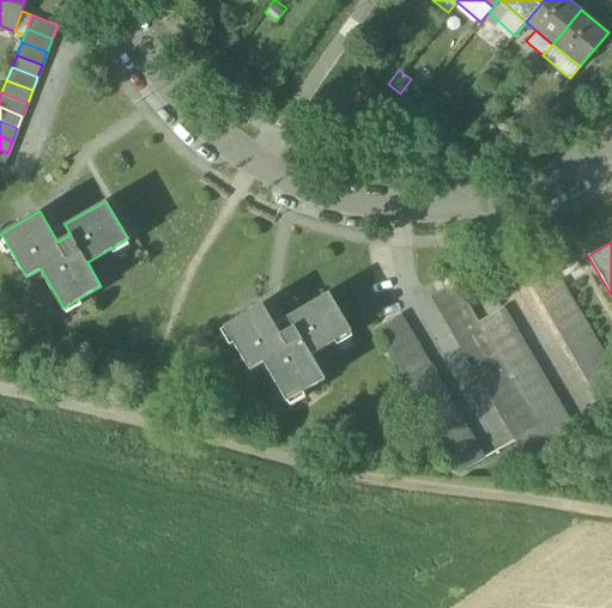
[(528,274),(534,286),(558,272),(551,260),(528,274)]
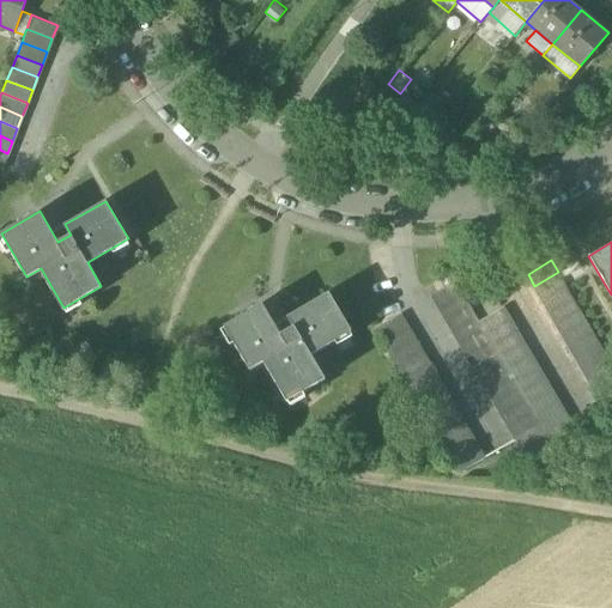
[(534,286),(541,298),(565,284),(558,272),(534,286)]
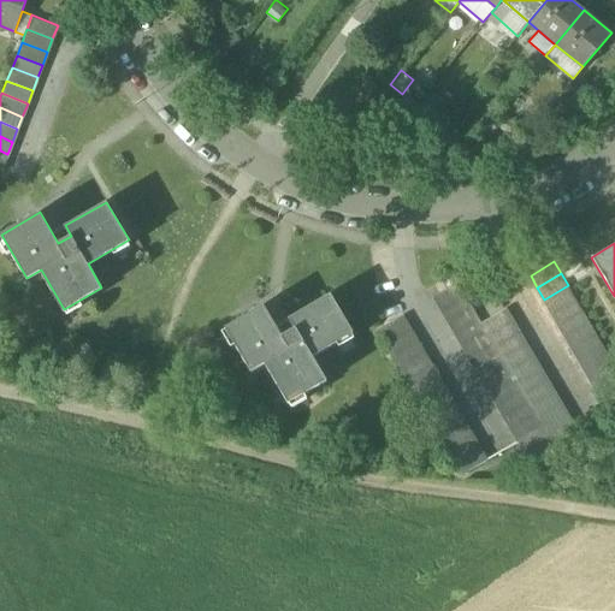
[(433,296),(441,308),(465,294),(457,282),(433,296)]
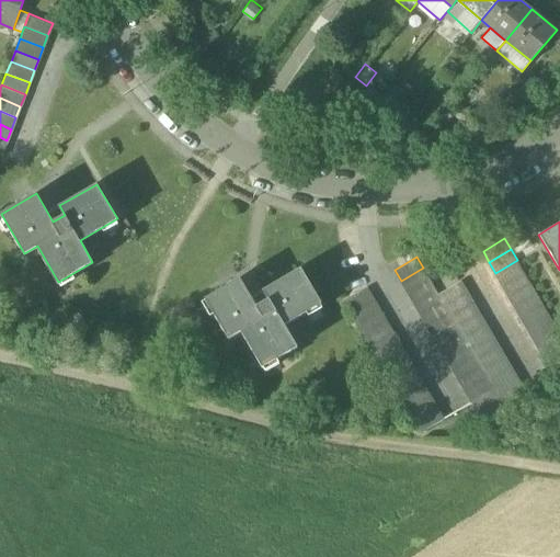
[(495,273),(502,284),(524,271),(517,260),(495,273)]
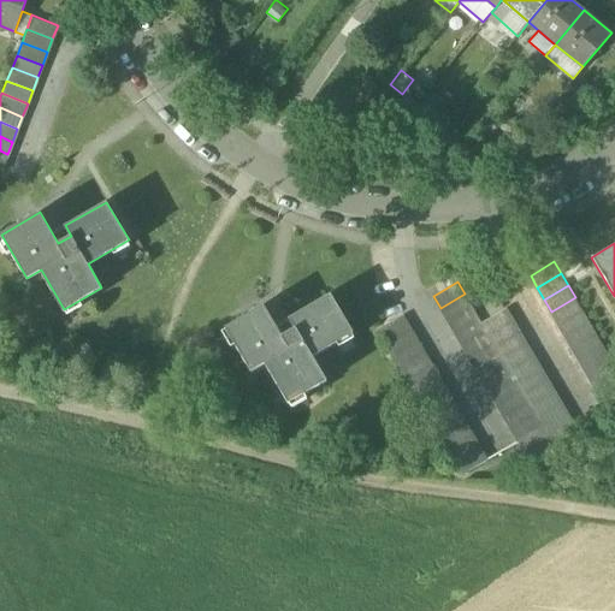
[(265,362),(289,402),(326,380),(312,356),(353,332),(331,294),(289,318),(295,328),(282,336),(264,304),(225,327),(252,371),(265,362)]
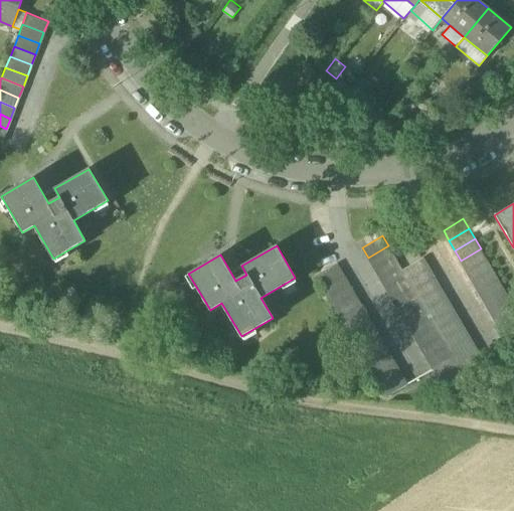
[(368,258),(374,268),(394,256),(388,245),(368,258)]
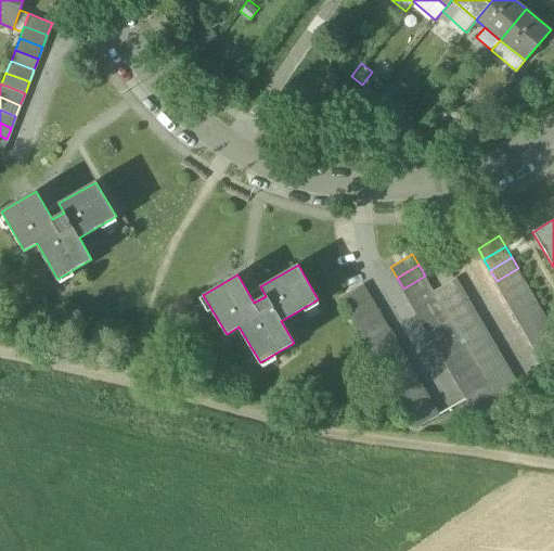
[(497,281),(503,292),(525,279),(518,268),(497,281)]
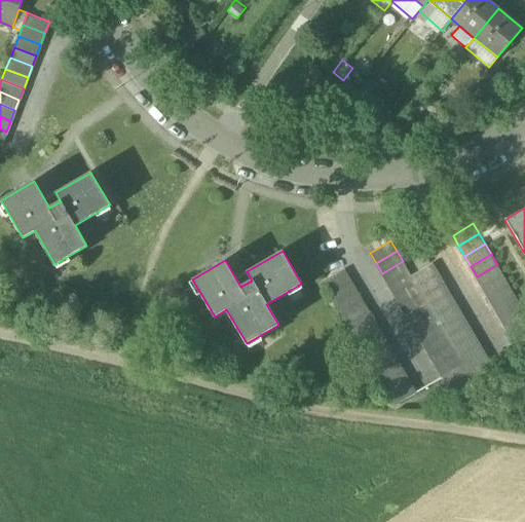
[(382,273),(388,284),(408,271),(403,261),(382,273)]
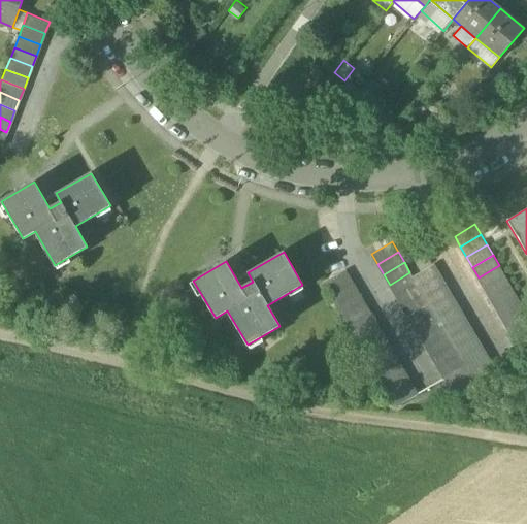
[(413,275),(420,287),(439,274),(433,263),(413,275)]
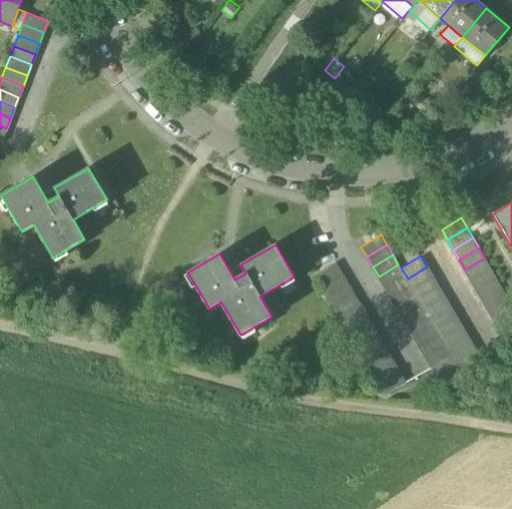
[(465,270),(471,280),(490,268),(485,258),(465,270)]
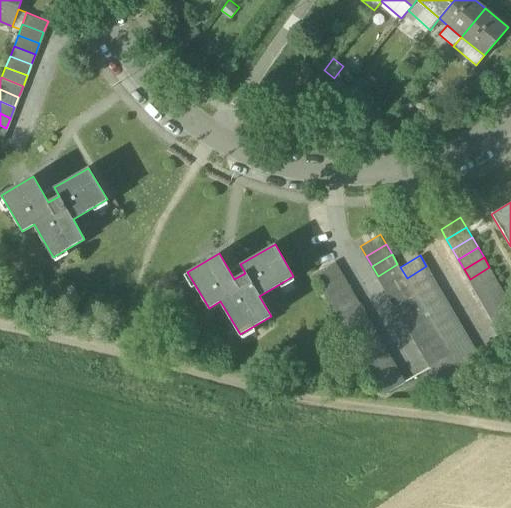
[(315,272),(321,282),(340,271),(334,261),(315,272)]
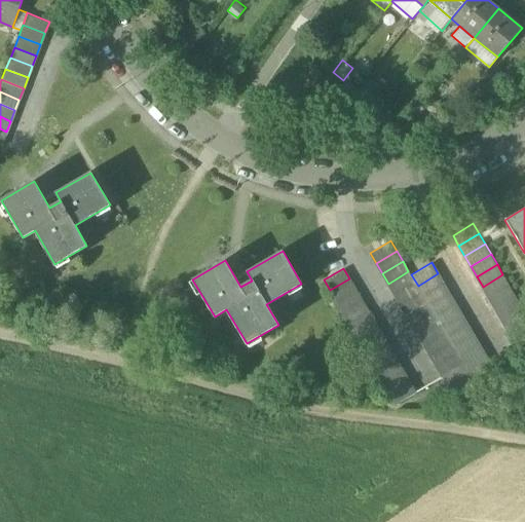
[(388,284),(395,294),(414,282),(408,271),(388,284)]
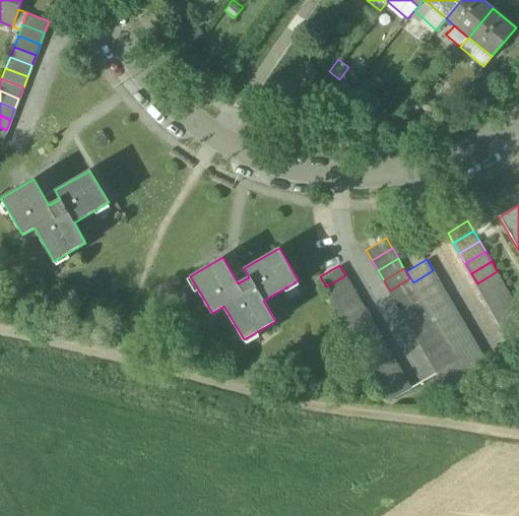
[(413,282),(419,294),(440,281),(433,270),(413,282)]
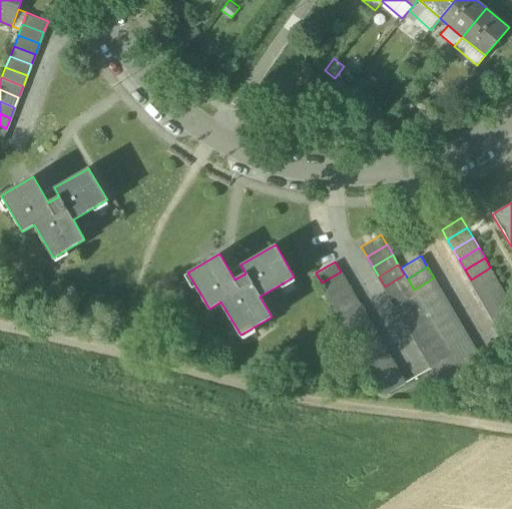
[(471,280),(477,290),(496,278),(490,268),(471,280)]
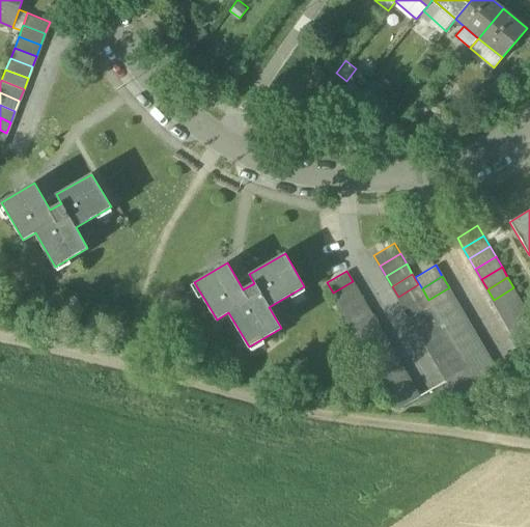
[(333,293),(338,303),(359,292),(353,281),(333,293)]
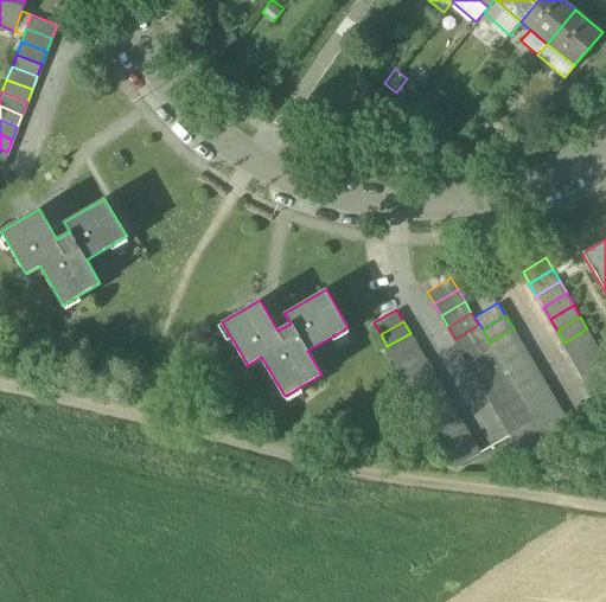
[(455,339),(461,351),(485,337),(478,325),(455,339)]
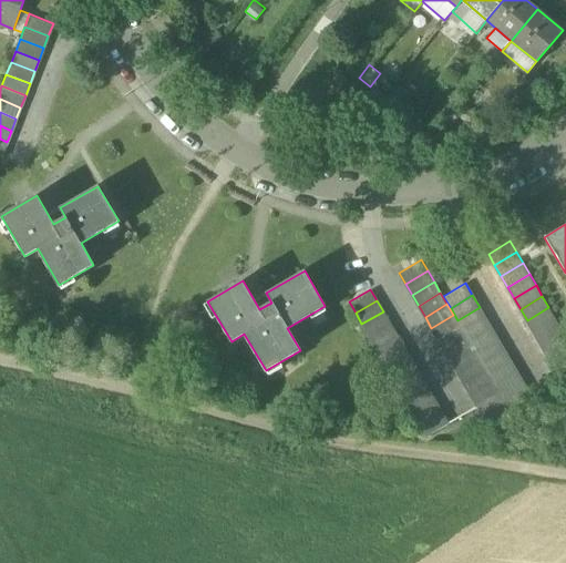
[(458,320),(465,331),(486,319),(480,307),(458,320)]
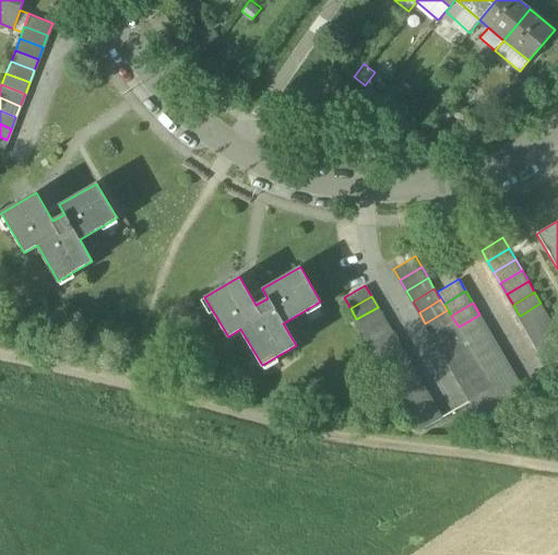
[(520,316),(525,327),(547,314),(541,303),(520,316)]
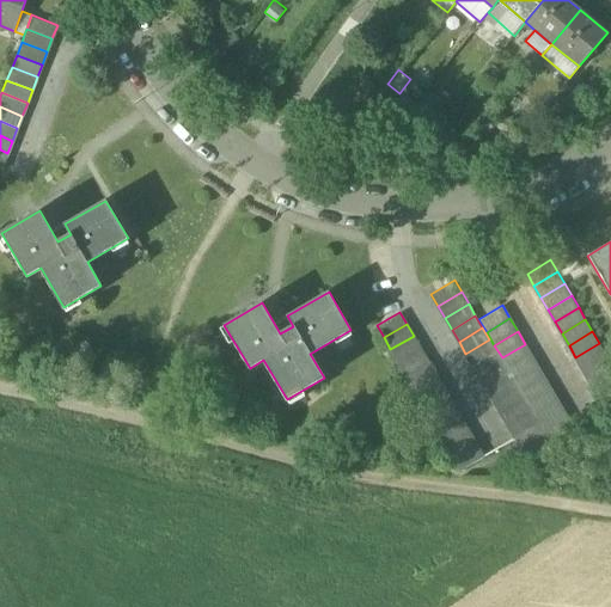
[(390,349),(397,361),(421,348),(414,336),(390,349)]
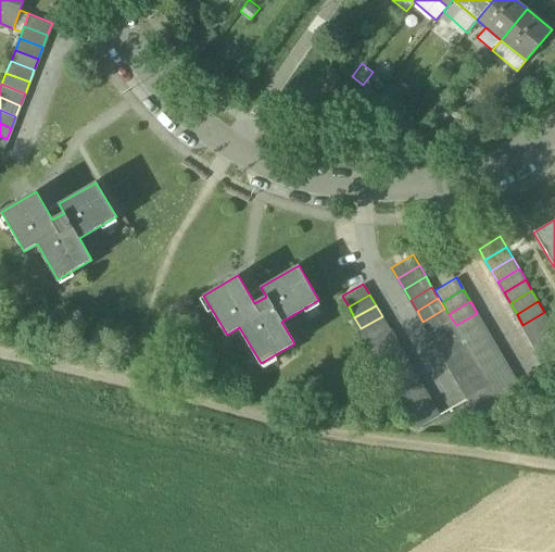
[(423,322),(429,333),(451,320),(444,309),(423,322)]
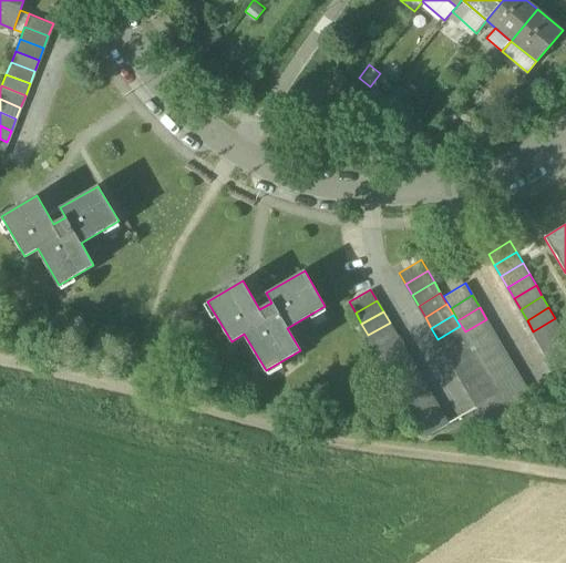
[(533,331),(539,343),(562,329),(555,318),(533,331)]
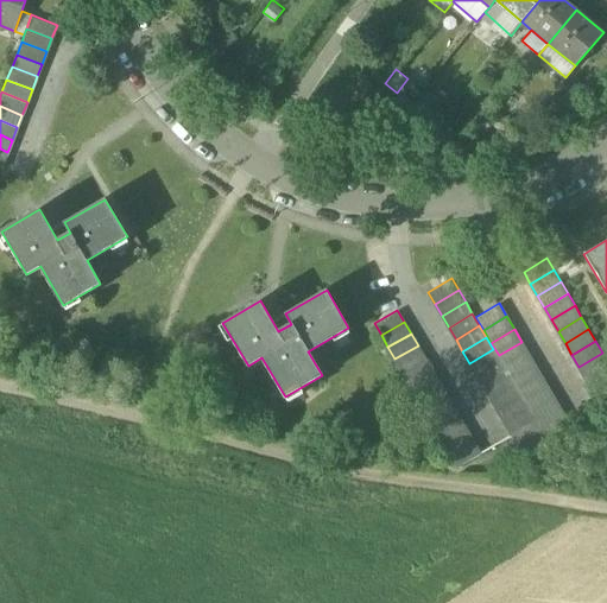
[(499,355),(506,368),(530,355),(522,342),(499,355)]
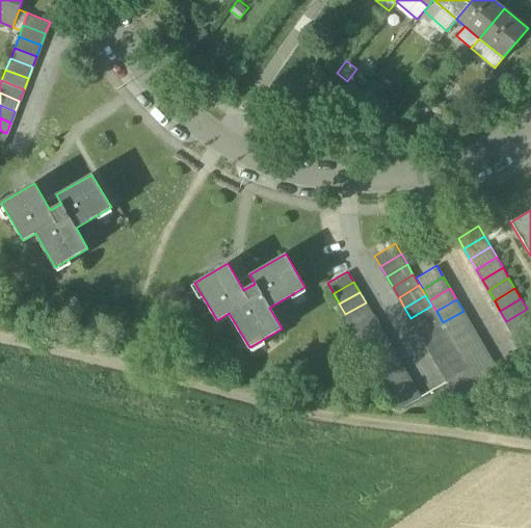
[(345,314),(351,324),(372,313),(366,302),(345,314)]
